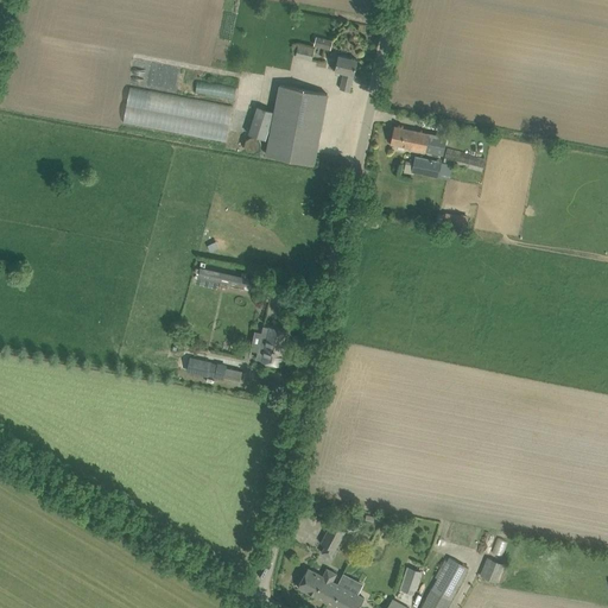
[(333,40),(316,37),(314,45),(330,50),(333,40)]
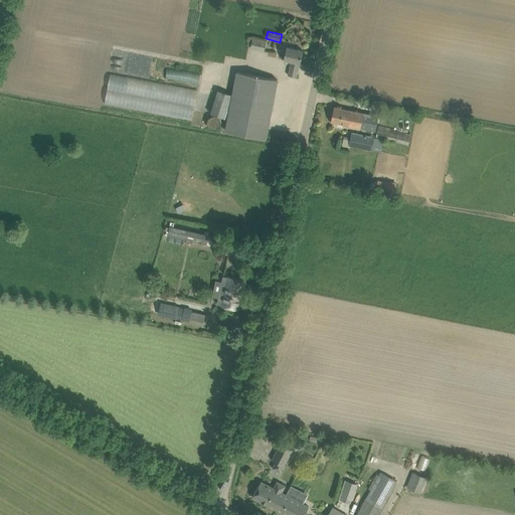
[(264,50),(267,40),(253,37),(250,47),(264,50)]
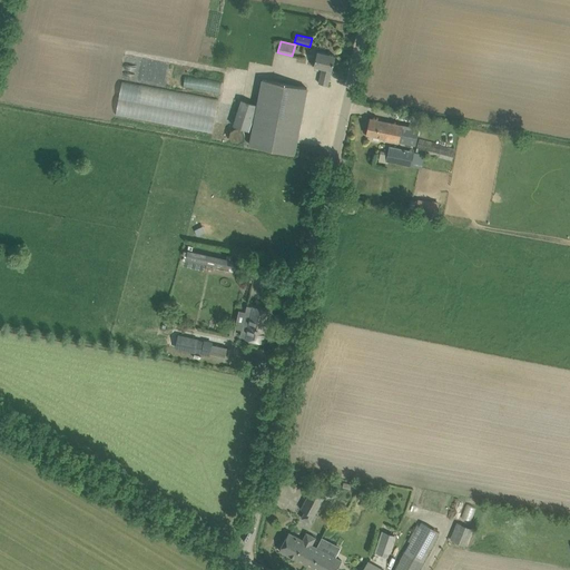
[(335,56),(324,53),(317,52),(314,67),(322,68),(318,84),(327,86),(331,70),(332,70),(335,56)]
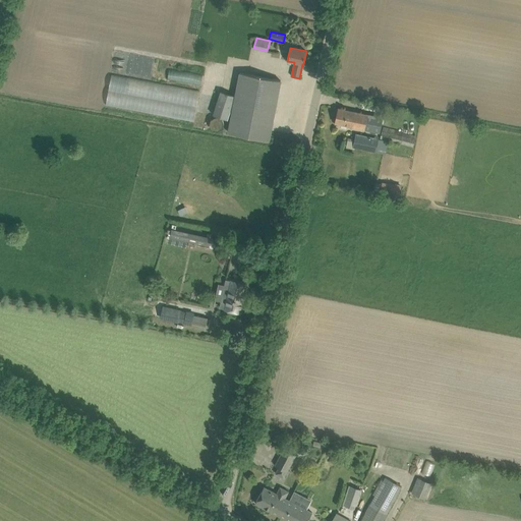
[(169,80),(203,84),(204,73),(170,69),(169,80)]
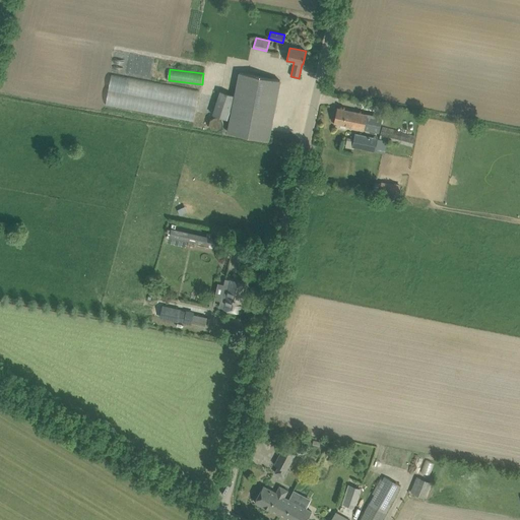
[(279,80),(270,78),(239,72),(234,94),(219,90),(212,115),(226,119),(233,104),(228,132),(268,140),(279,80)]
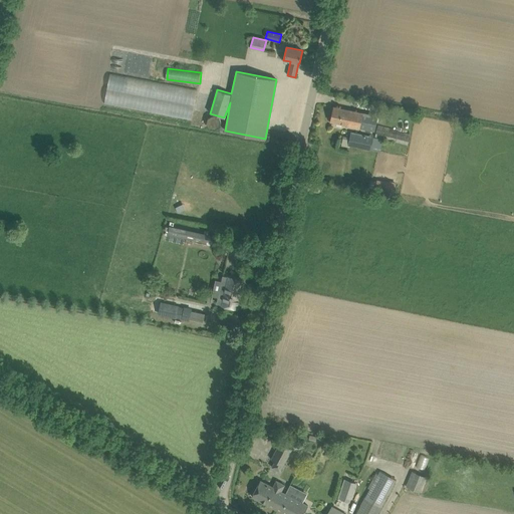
[(109,73),(104,103),(193,118),(196,105),(199,88),(109,73)]
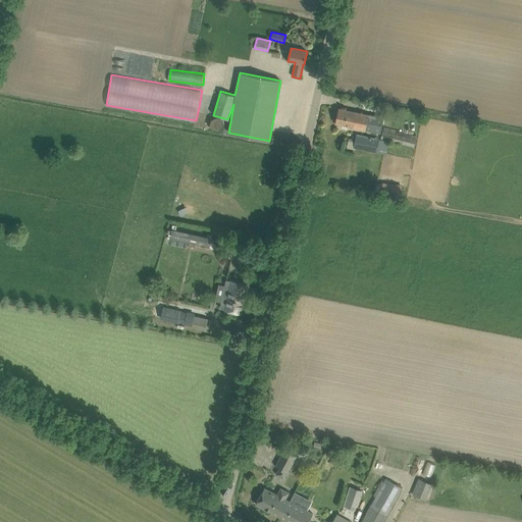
[(383,117),(349,110),(340,108),(336,123),(380,133),(383,117)]
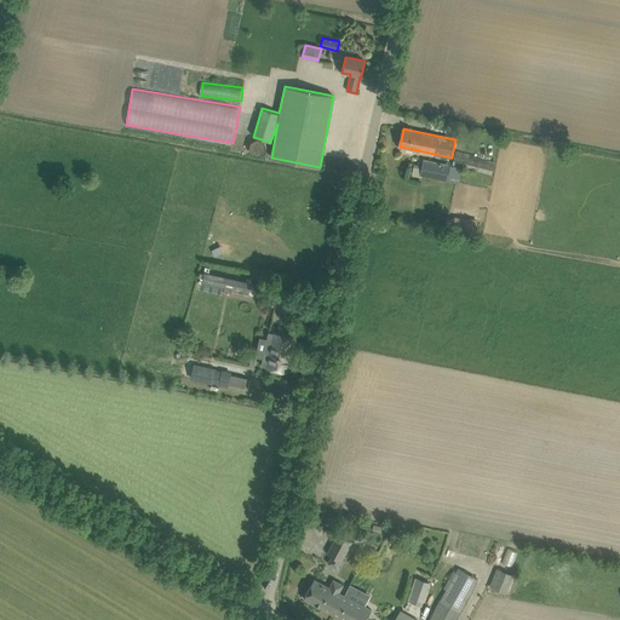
[(477,158),(477,155),(455,150),(452,165),(424,159),(422,167),(414,166),(413,173),(460,184),(464,168),(492,174),(495,161),(477,158)]
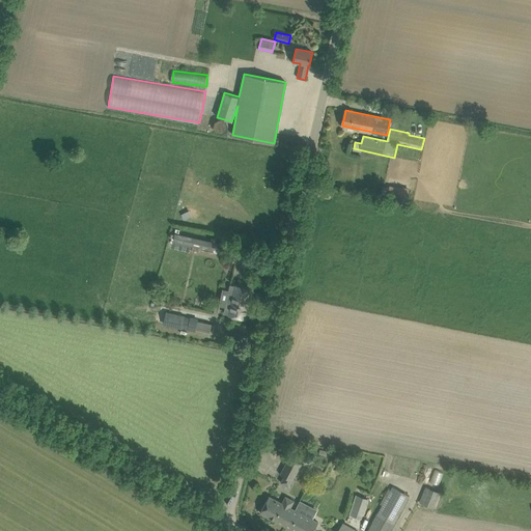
[(381,196),(387,197),(387,198),(407,202),(409,188),(400,186),(400,187),(389,185),(389,187),(383,186),(381,196)]
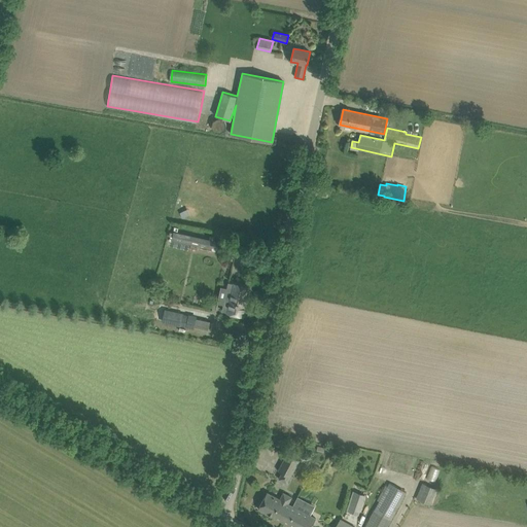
[(215,252),(216,251),(218,242),(174,232),(171,242),(215,252)]
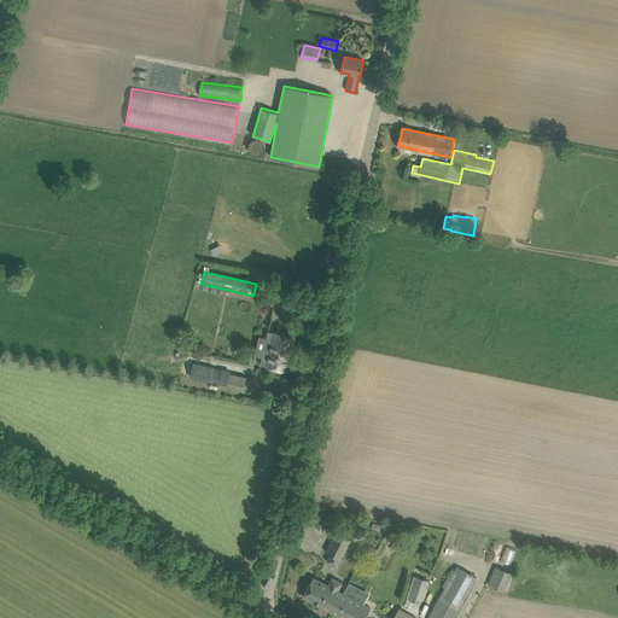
[(293,336),(274,332),(273,333),(268,332),(261,365),(266,366),(266,367),(285,372),(293,336)]
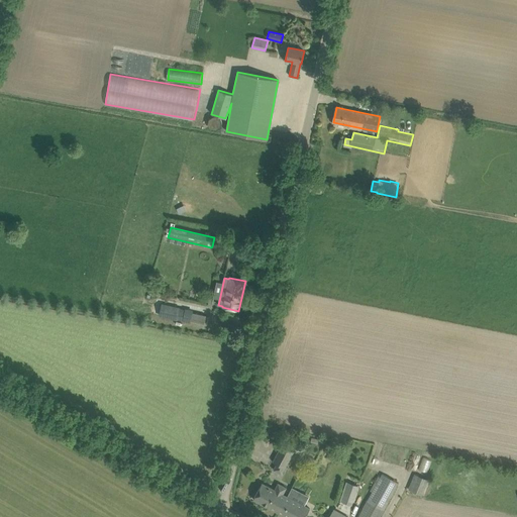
[(180,308),(162,305),(160,315),(177,319),(180,308)]
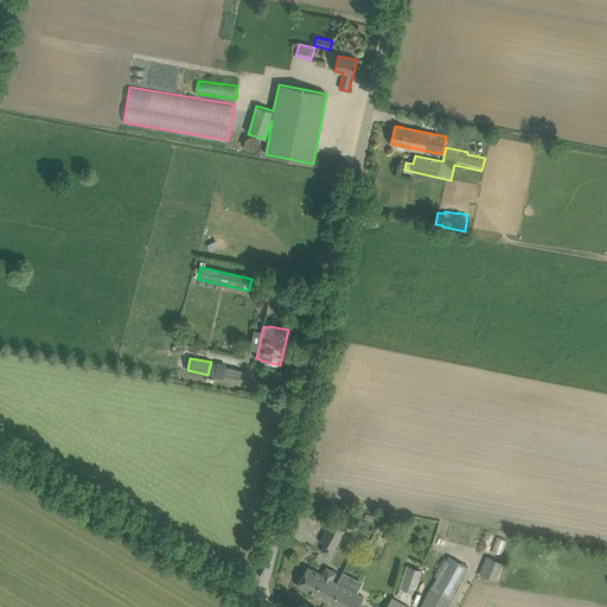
[(225,365),(217,364),(215,376),(223,378),(223,377),(240,381),(242,370),(225,366),(225,365)]
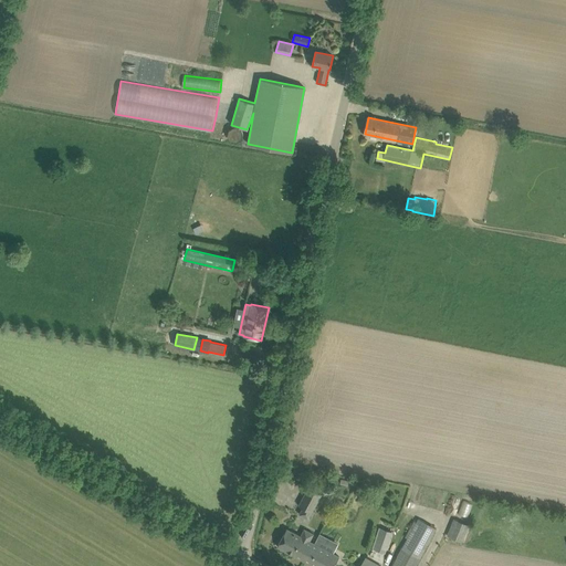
[(322,495),(308,488),(299,505),(302,507),(299,515),(308,520),(312,513),(322,495)]
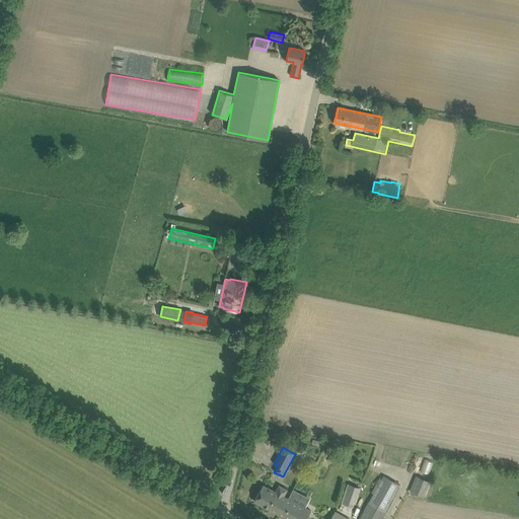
[(380,518),(399,485),(384,475),(359,518),(380,518)]
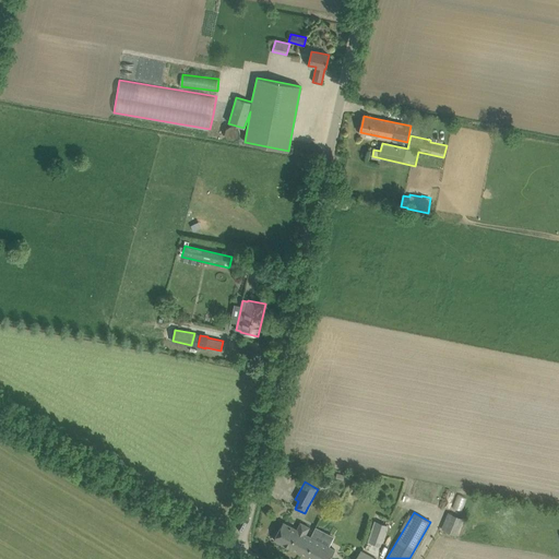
[(448,512),(441,528),(456,535),(463,519),(448,512)]
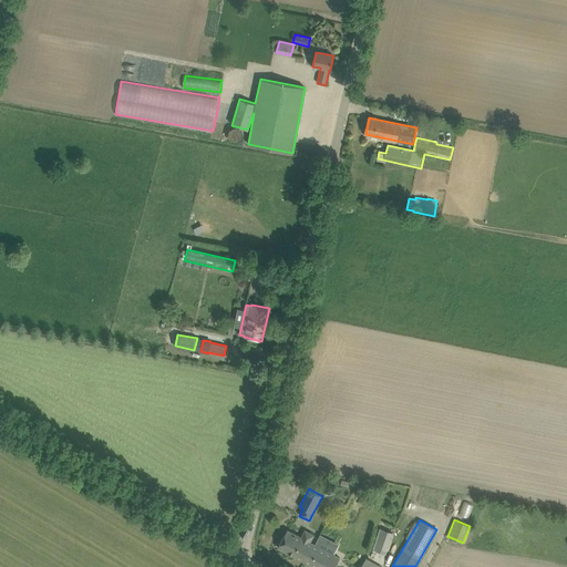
[(387,553),(393,532),(382,528),(375,549),(387,553)]
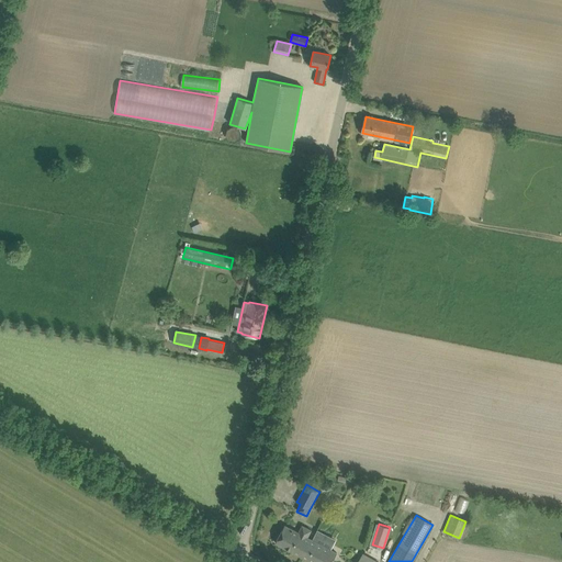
[(307,537),(311,530),(302,526),(299,532),(284,525),(276,542),(301,555),(311,539),(307,537)]
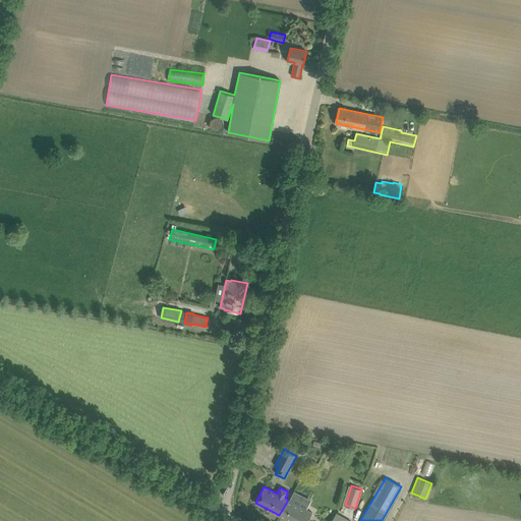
[(289,520),(307,520),(308,520),(312,513),(288,500),(279,515),(289,520)]
